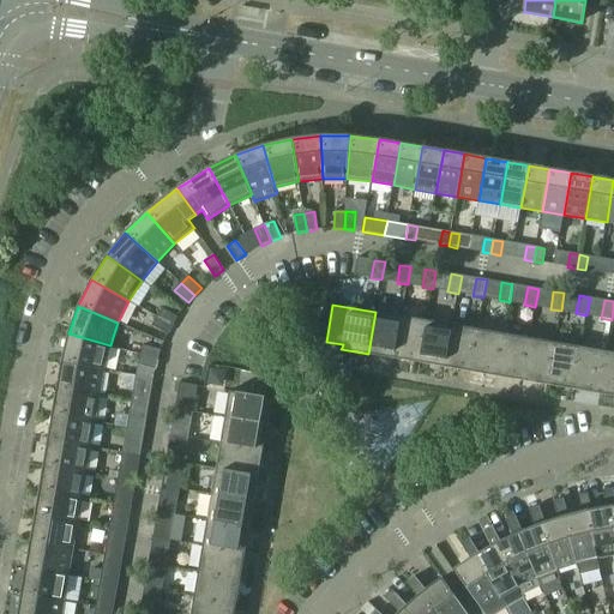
[(162,308),(157,317),(173,326),(178,317),(162,308)]
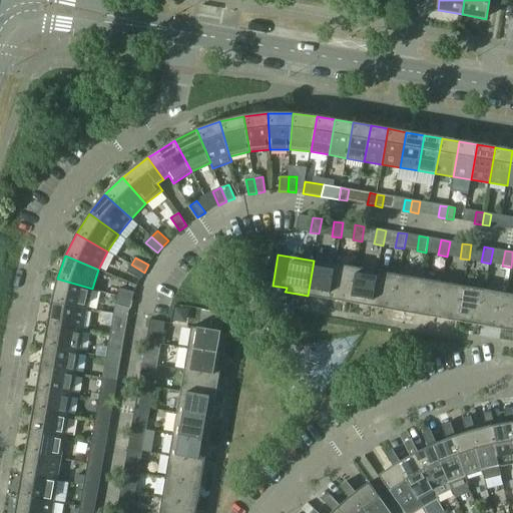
[(308,296),(330,300),(336,265),(314,261),(308,296)]
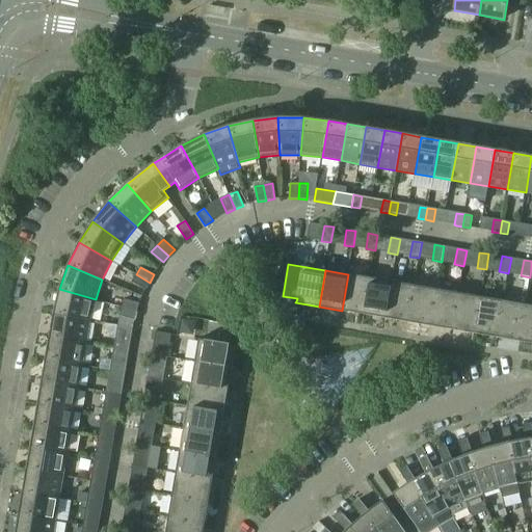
[(150,283),(136,274),(132,282),(145,290),(150,283)]
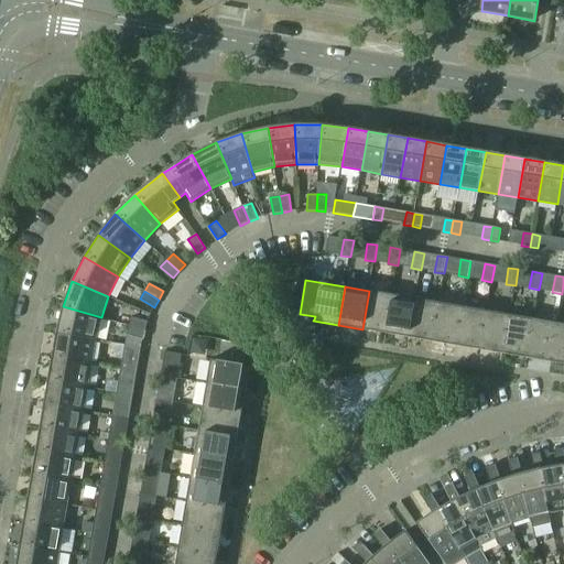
[(362,329),(386,334),(392,294),(369,291),(362,329)]
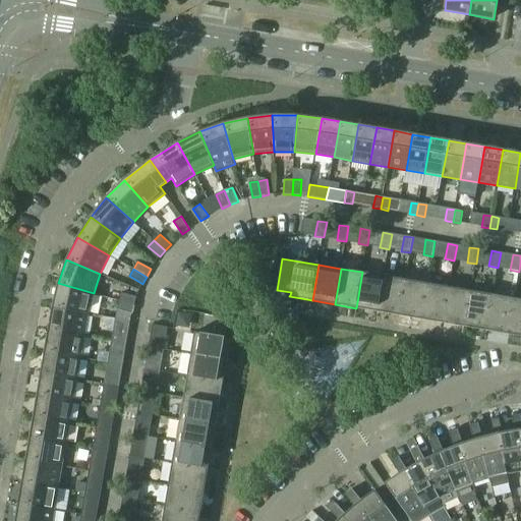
[(356,308),(378,311),(384,276),(362,272),(356,308)]
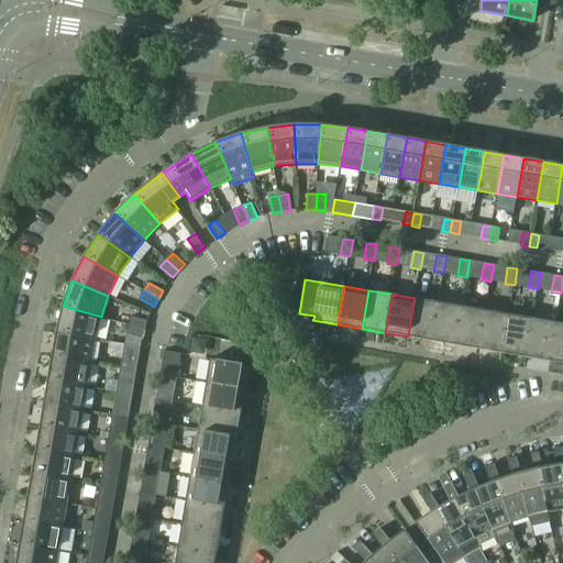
[(408,337),(432,341),(439,302),(415,298),(408,337)]
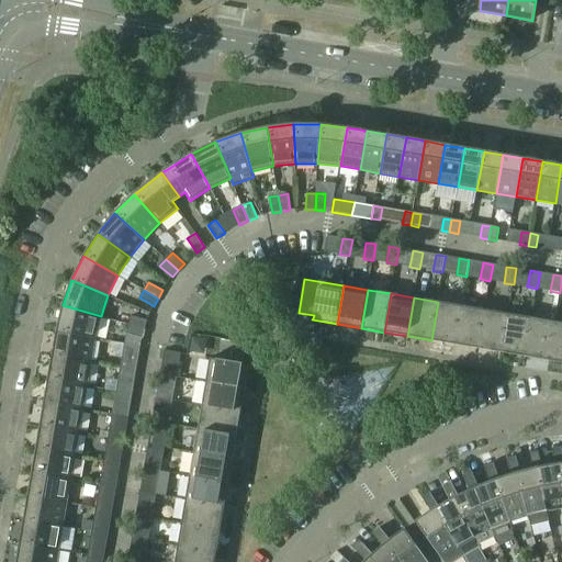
[(431,340),(454,344),(461,305),(438,302),(431,340)]
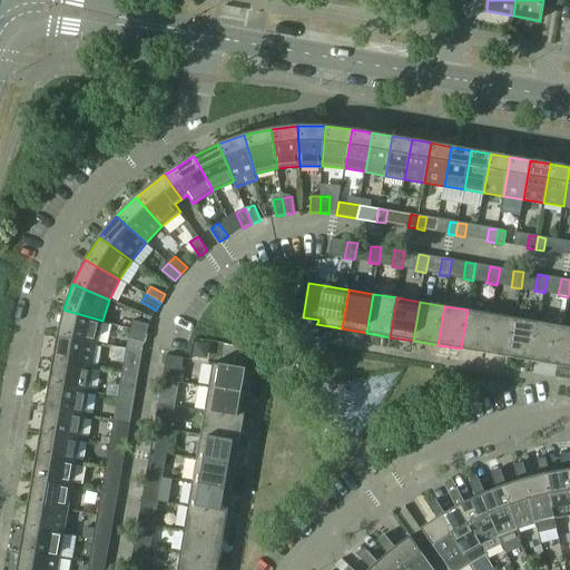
[(64,310),(58,336),(97,343),(102,321),(64,310)]
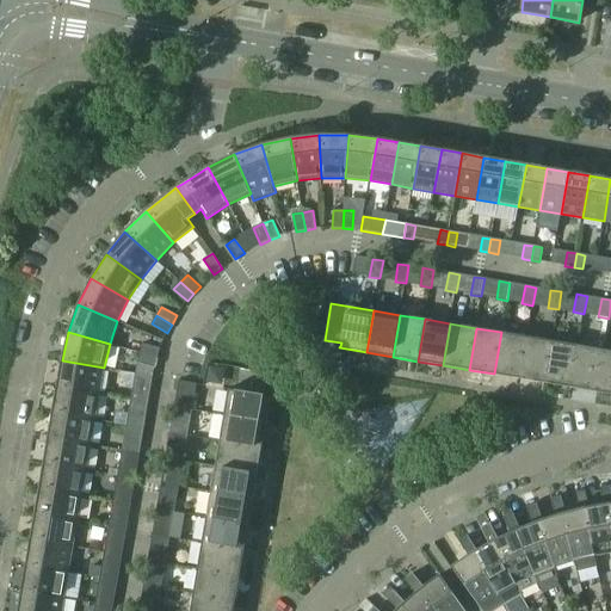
[(494,374),(519,378),(526,337),(501,332),(494,374)]
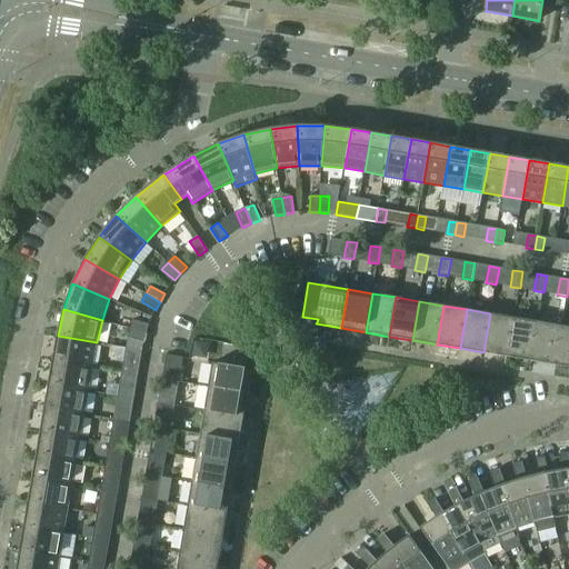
[(483,352),(508,357),(515,318),(490,313),(483,352)]
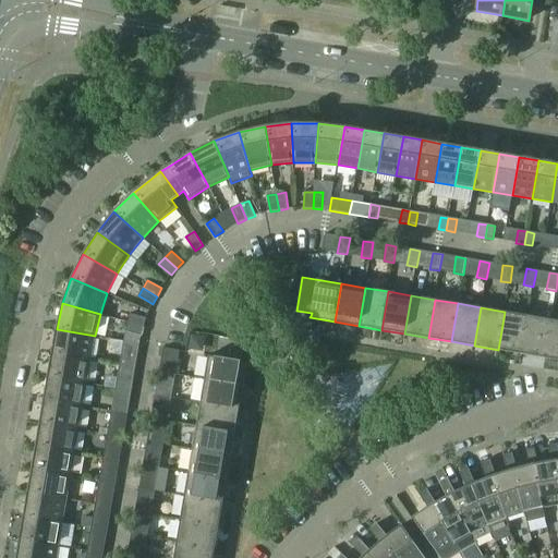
[(498,350),(521,354),(528,316),(505,312),(498,350)]
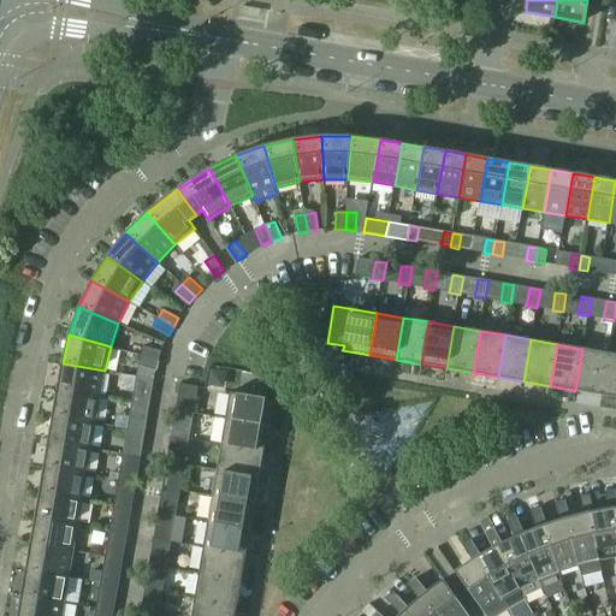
[(144,347),(142,356),(159,361),(163,351),(144,347)]
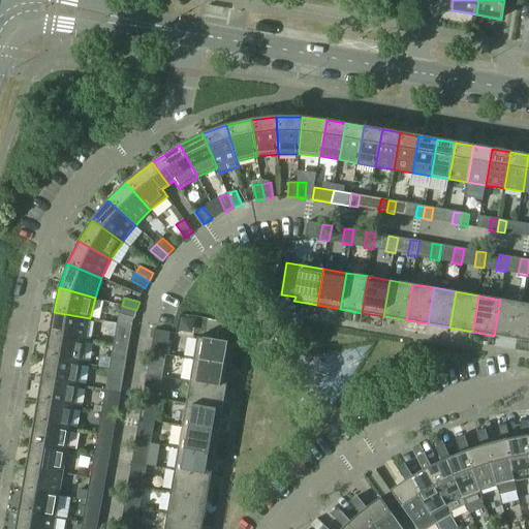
[(494,336),(517,339),(523,303),(500,300),(494,336)]
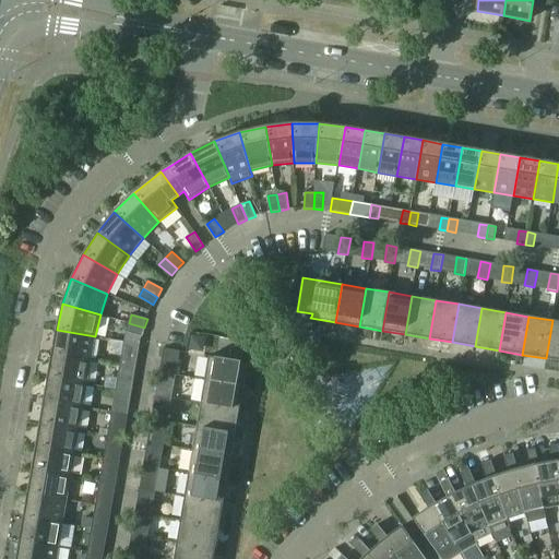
[(546,358),(558,360),(558,321),(552,320),(546,358)]
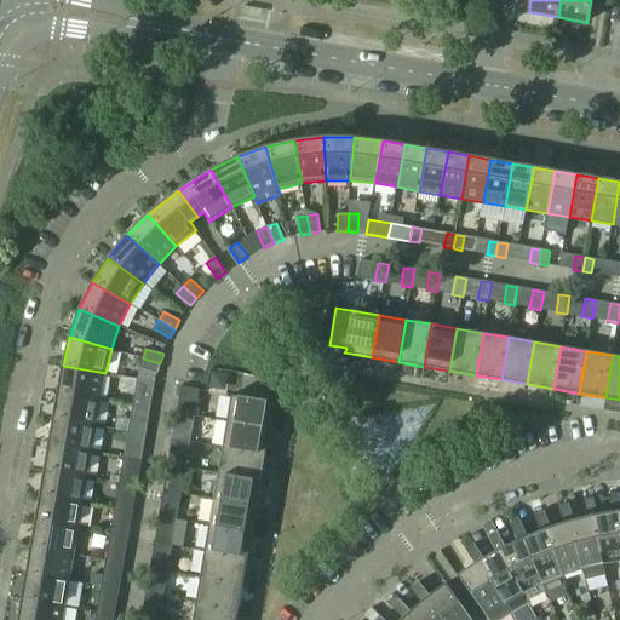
[(160,363),(143,359),(139,368),(158,373),(160,363)]
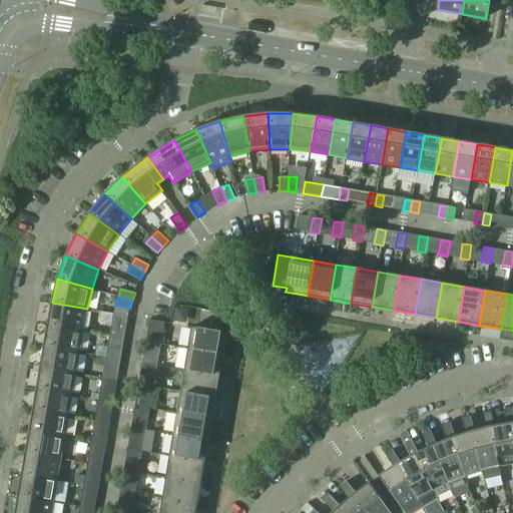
[(52,303),(48,325),(83,331),(87,309),(52,303)]
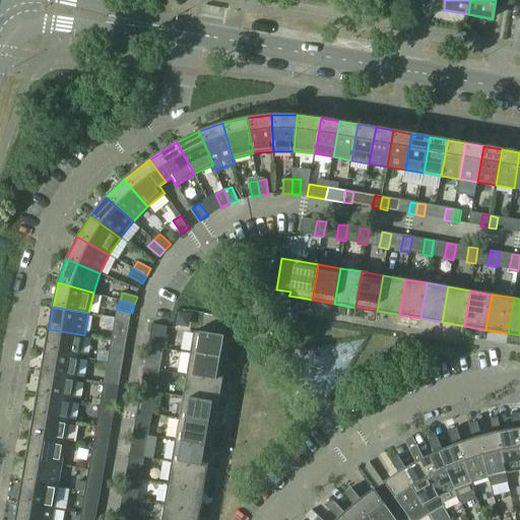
[(104,316),(104,318),(104,319),(105,321),(105,323),(106,324),(107,326),(109,327),(110,328),(112,329),(114,329),(112,340),(127,342),(129,332),(131,320),(116,318),(104,316)]
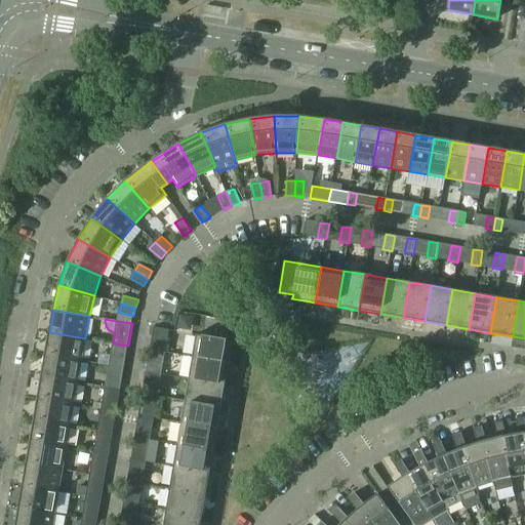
[(154,327),(153,336),(168,339),(169,330),(154,327)]
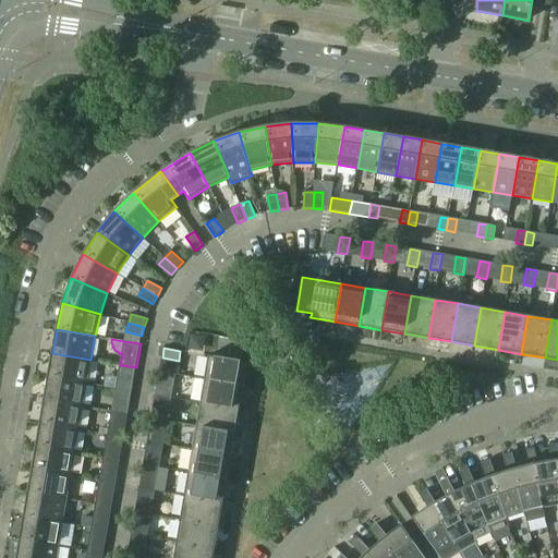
[(52,353),(48,376),(86,383),(91,360),(52,353)]
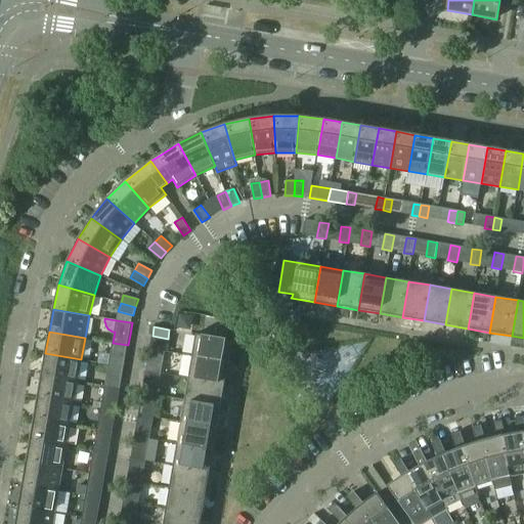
[(197,334),(192,356),(228,363),(232,340),(231,339),(231,340),(197,334)]
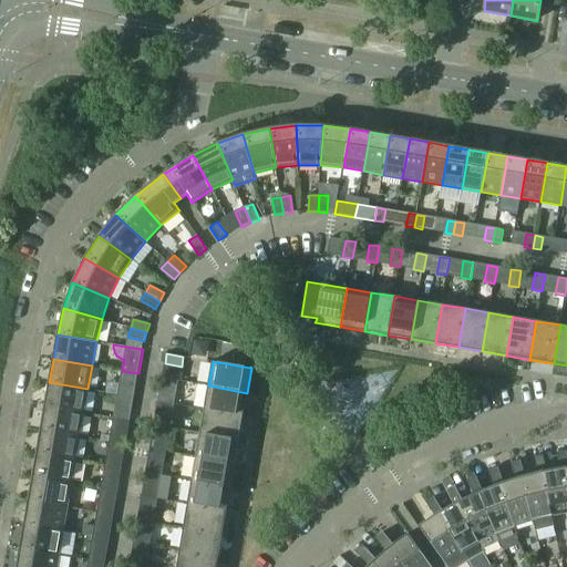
[(162,378),(161,388),(177,391),(178,381),(162,378)]
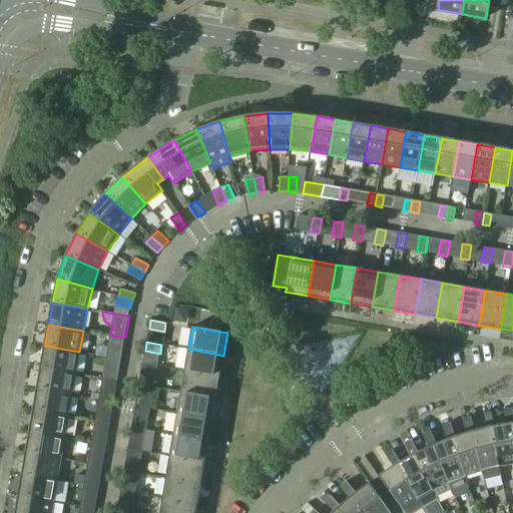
[(44,346),(41,368),(76,374),(79,352),(44,346)]
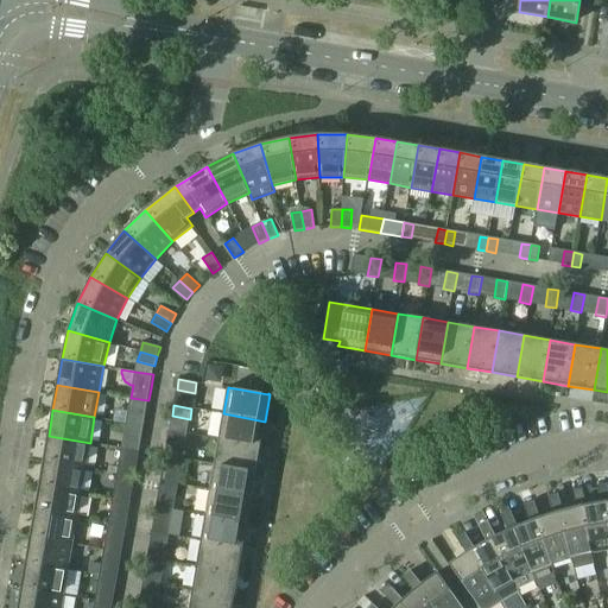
[(115,410),(113,420),(126,423),(144,426),(146,416),(128,412),(115,410)]
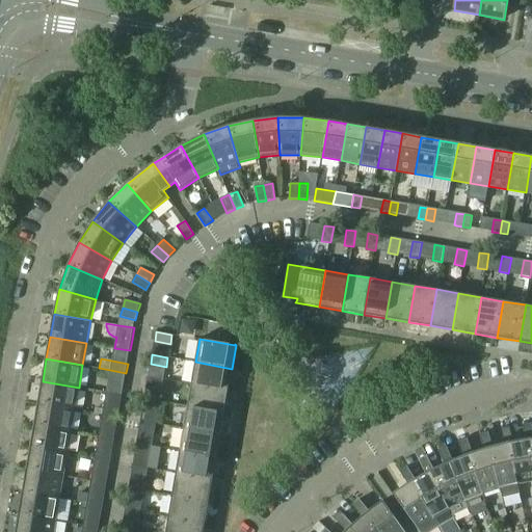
[(195,362),(191,384),(228,391),(232,369),(195,362)]
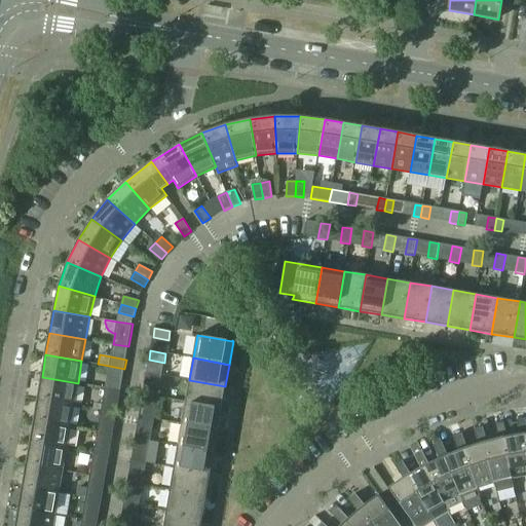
[(124,369),(109,366),(108,375),(123,378),(124,369)]
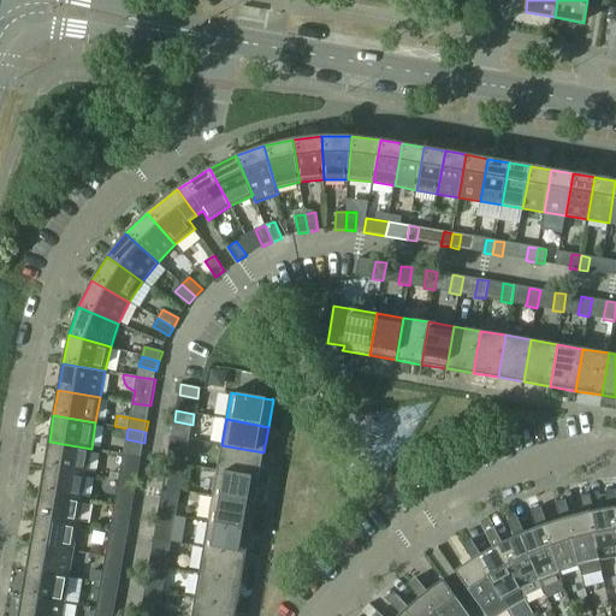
[(170,446),(188,450),(190,439),(172,436),(170,446)]
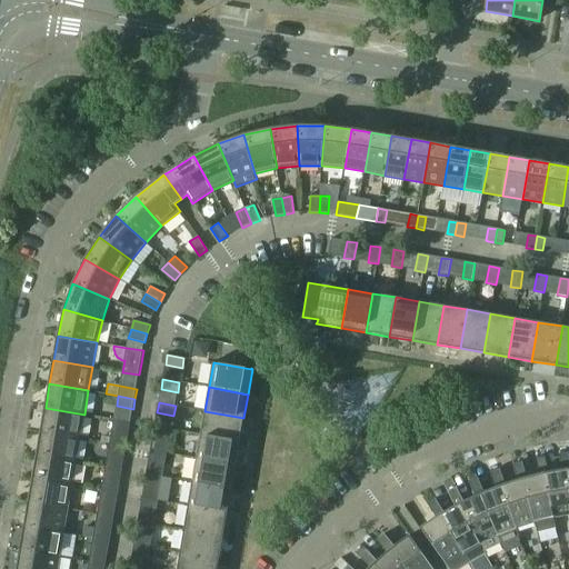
[(46,408),(41,431),(80,438),(85,415),(46,408)]
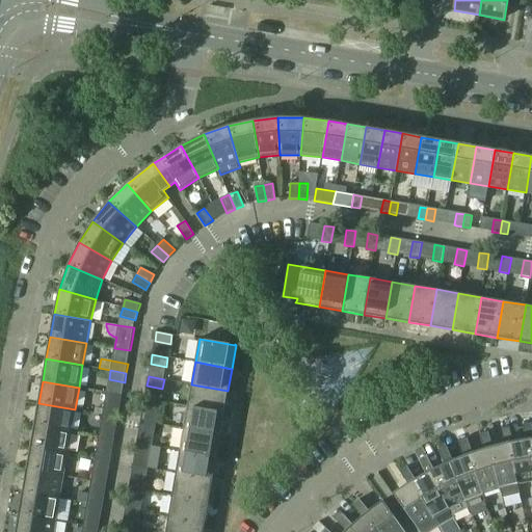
[(191,384),(188,406),(224,413),(228,391),(191,384)]
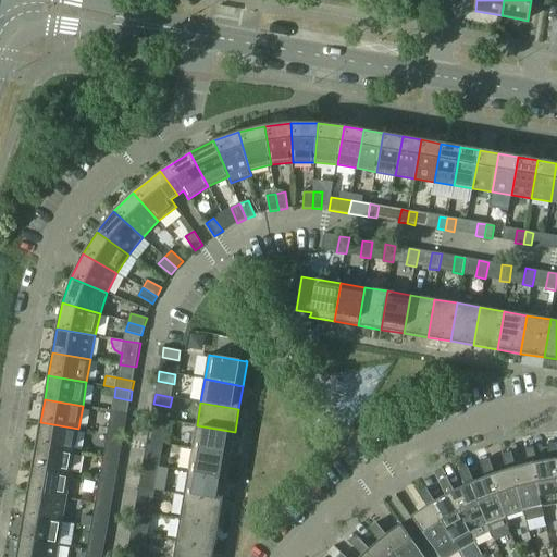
[(151,418),(149,428),(165,430),(168,420),(151,418)]
